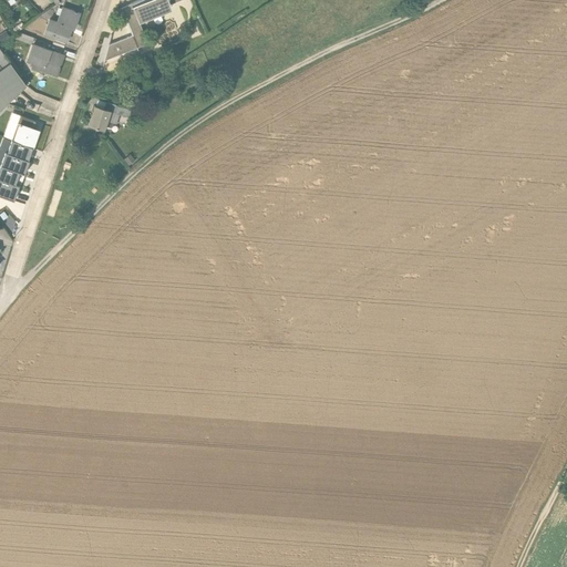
[(178,0),(136,0),(121,8),(132,34),(107,44),(103,60),(146,43),(138,22),(171,10),(168,4),(178,0)]
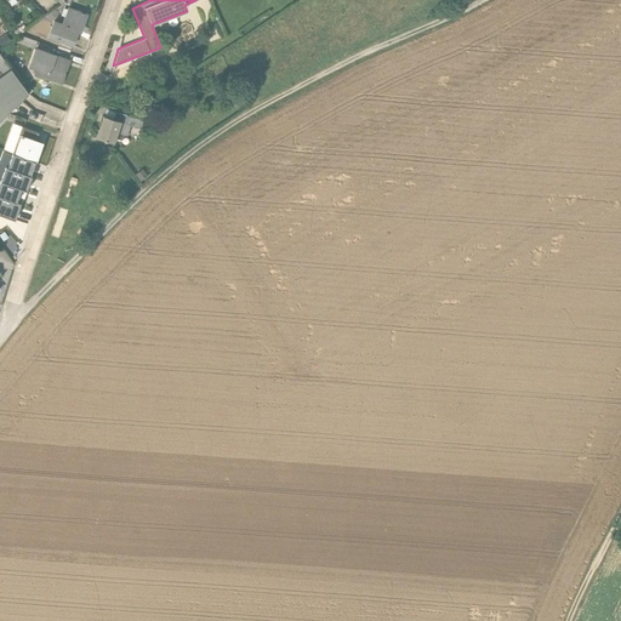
[(80,32),(86,15),(67,7),(67,9),(63,7),(61,15),(63,16),(61,22),(53,20),(46,36),(60,41),(72,45),(78,30),(80,32)]
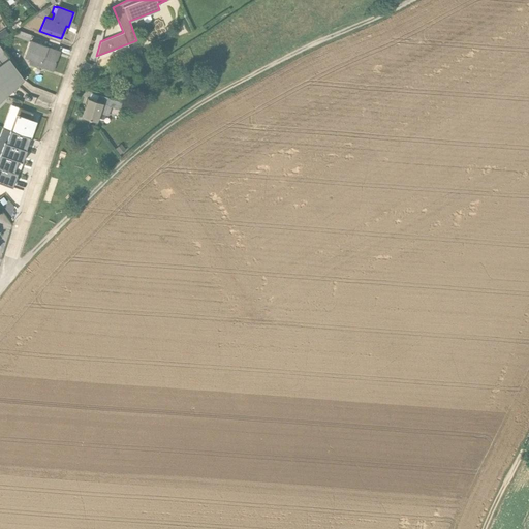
[(14,24),(11,27),(13,30),(22,25),(20,20),(14,24)]
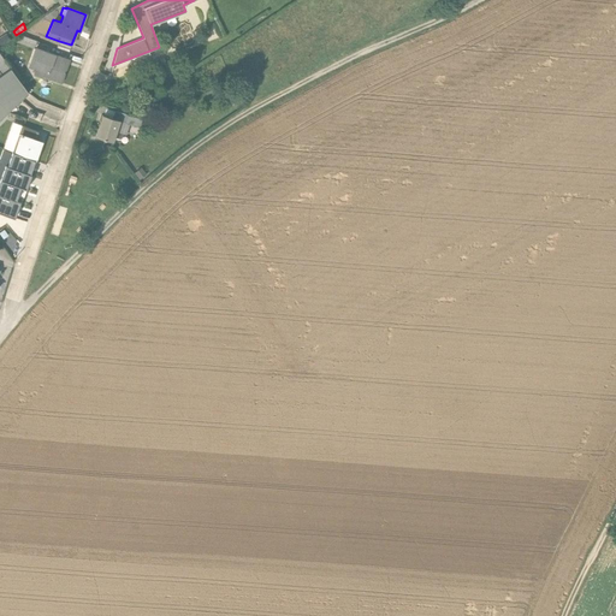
[(5,33),(0,36),(0,47),(10,40),(5,33)]
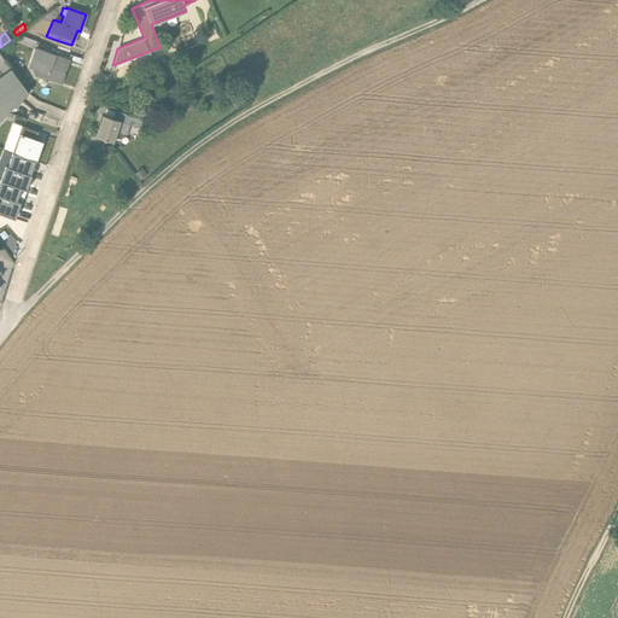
[(36,40),(22,35),(18,42),(33,47),(36,40)]
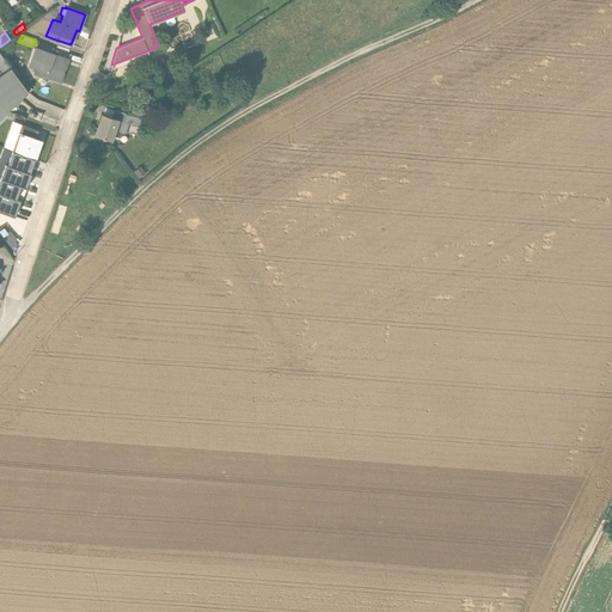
[(68,51),(71,44),(59,41),(56,47),(68,51)]
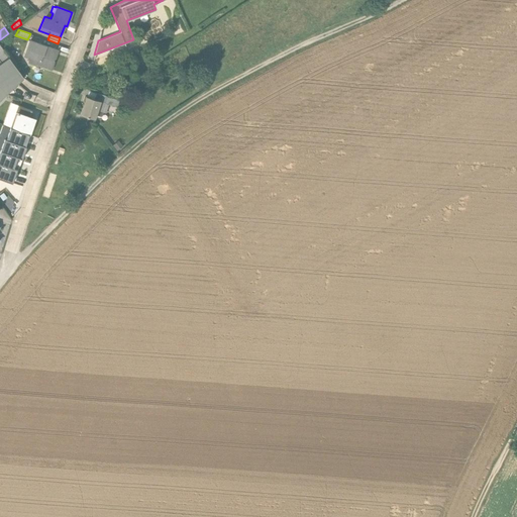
[(58,49),(28,40),(23,56),(29,58),(27,63),(37,67),(38,65),(50,69),(58,49)]
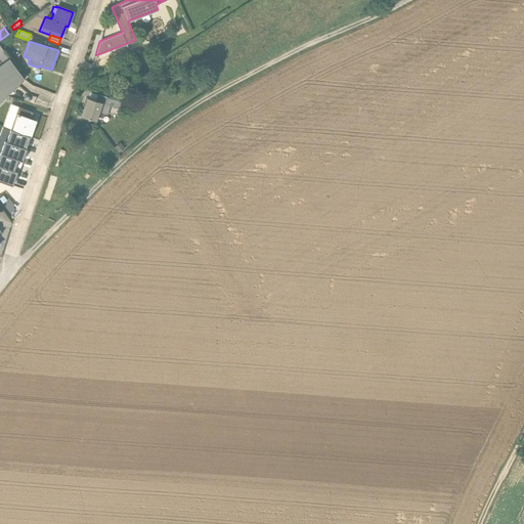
[(0,99),(24,78),(3,50),(0,46),(0,99)]
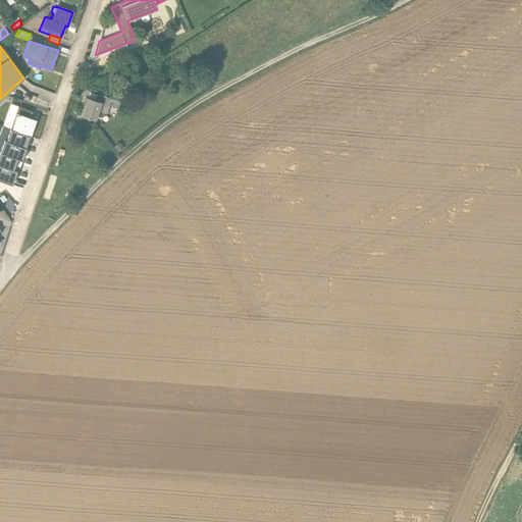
[(87,97),(81,114),(95,119),(98,111),(106,113),(109,105),(118,107),(120,101),(97,93),(95,99),(87,97)]
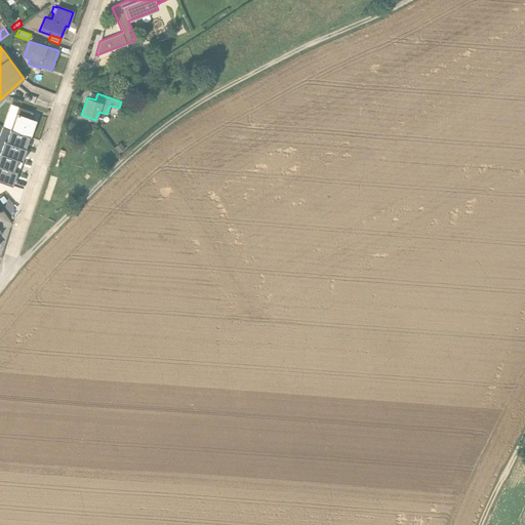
[(129,107),(137,102),(133,95),(125,101),(129,107)]
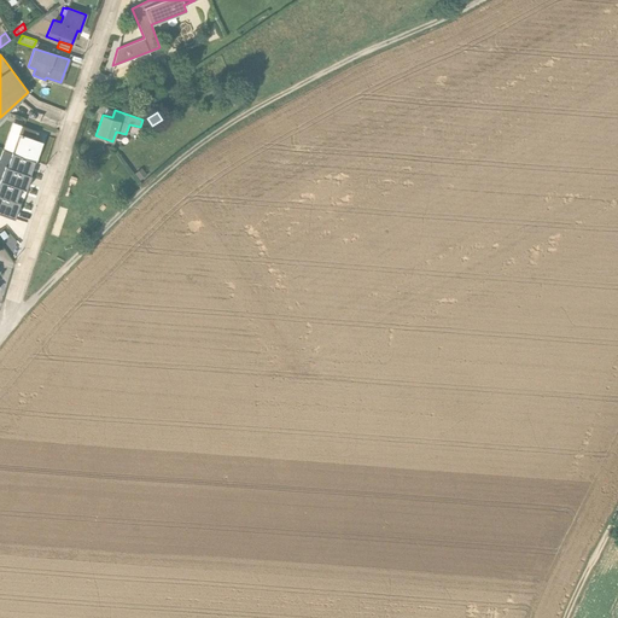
[(34,159),(41,141),(39,140),(34,139),(36,130),(21,126),(12,151),(27,157),(34,159)]
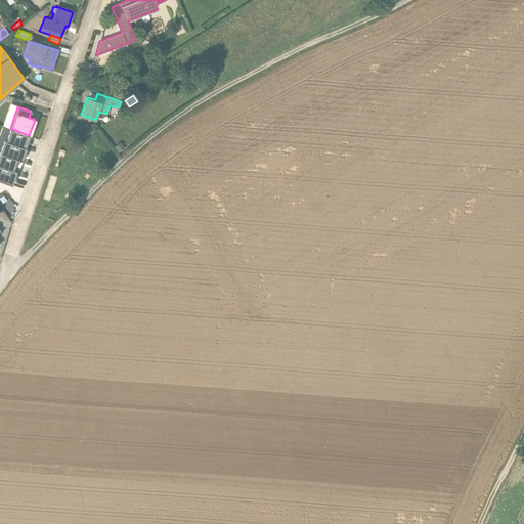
[(120,142),(114,146),(118,153),(124,148),(120,142)]
